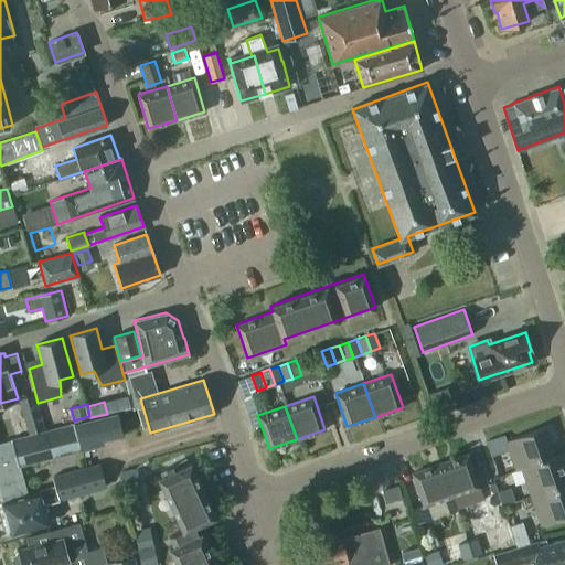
[(0,443),(0,491),(11,532),(46,522),(42,503),(106,486),(99,462),(53,476),(56,484),(38,490),(39,493),(28,496),(19,466),(104,444),(103,439),(123,434),(117,413),(35,433),(35,434),(24,436),(11,439),(11,440),(0,443)]
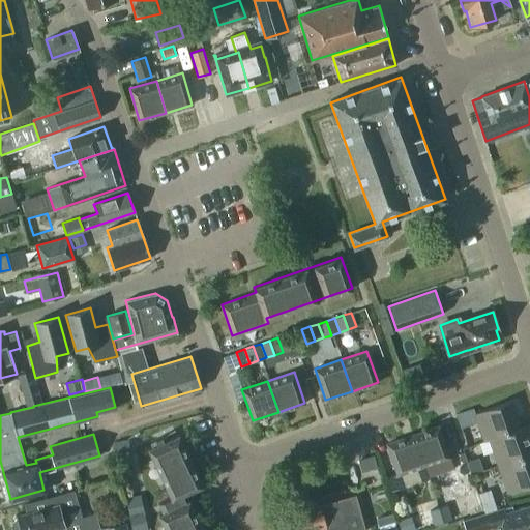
[(40,403),(36,387),(23,391),(27,407),(40,403)]
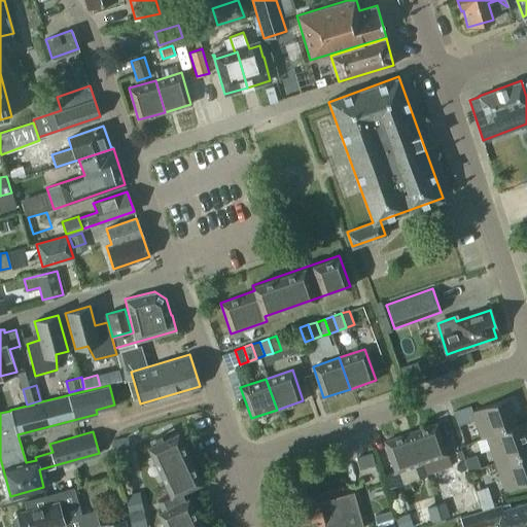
[(482,438),(486,436),(485,435),(518,424),(508,398),(471,411),(482,438)]
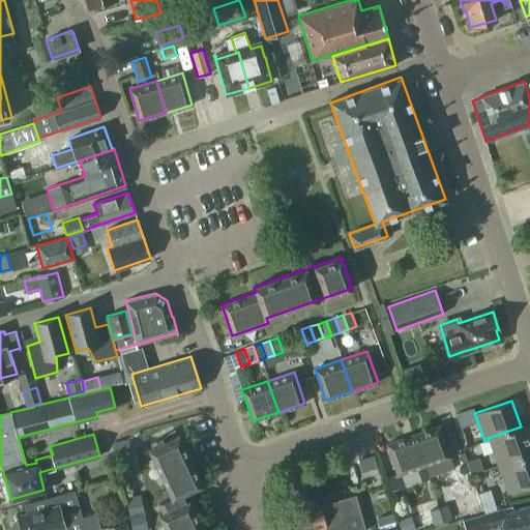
[(439,425),(412,435),(423,466),(449,457),(439,425)]
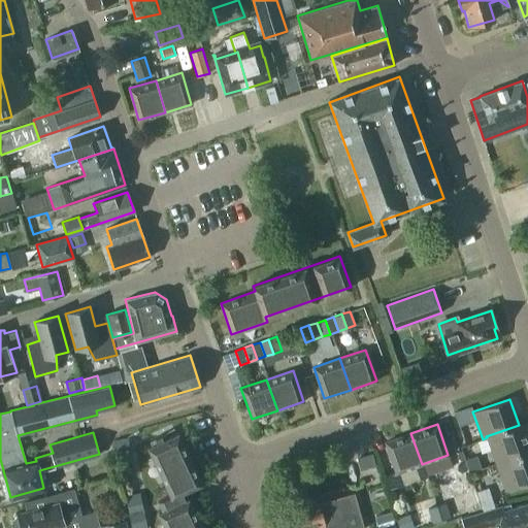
[(486,436),(487,437),(495,463),(527,452),(527,437),(523,424),(519,425),(486,436)]
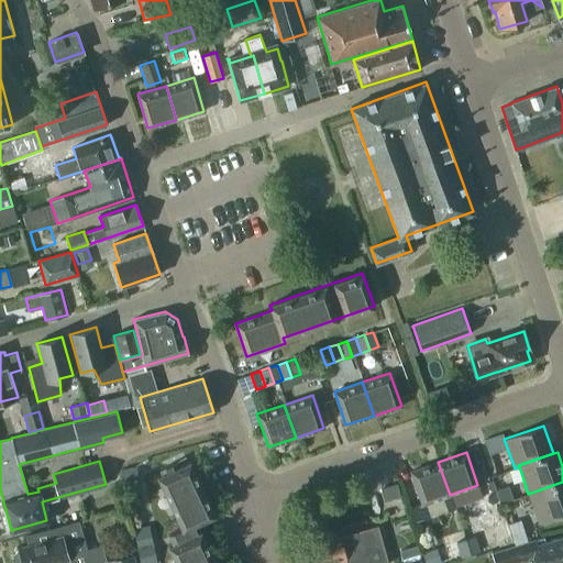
[(214,515),(189,461),(157,476),(181,528),(168,534),(173,544),(168,545),(176,562),(214,562),(200,531),(197,532),(194,525),(214,515)]
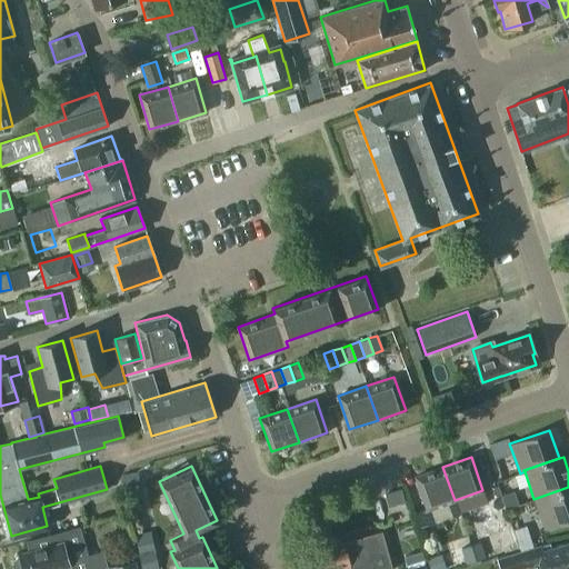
[(455,500),(442,467),(415,476),(427,510),(455,500)]
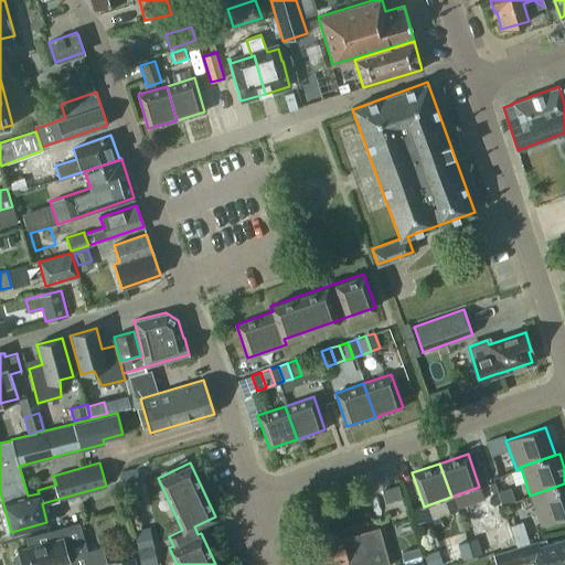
[(138,478),(137,468),(120,471),(123,481),(138,478)]
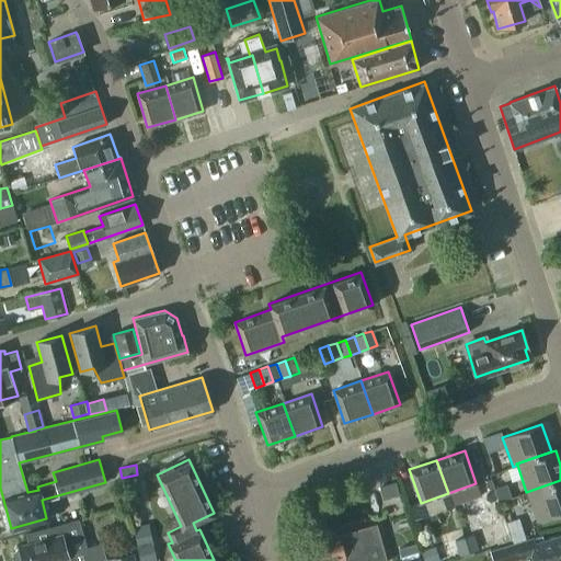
[(122,478),(124,487),(139,483),(137,474),(122,478)]
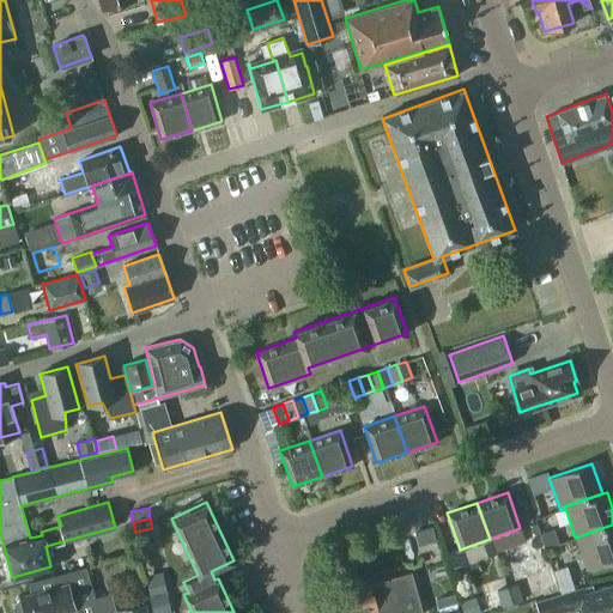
[(612,525),(575,538),(587,570),(612,560),(612,525)]
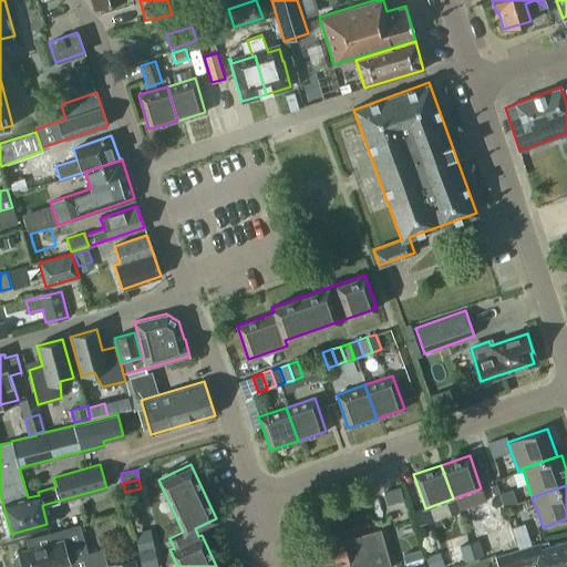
[(387,504),(403,500),(400,487),(383,492),(387,504)]
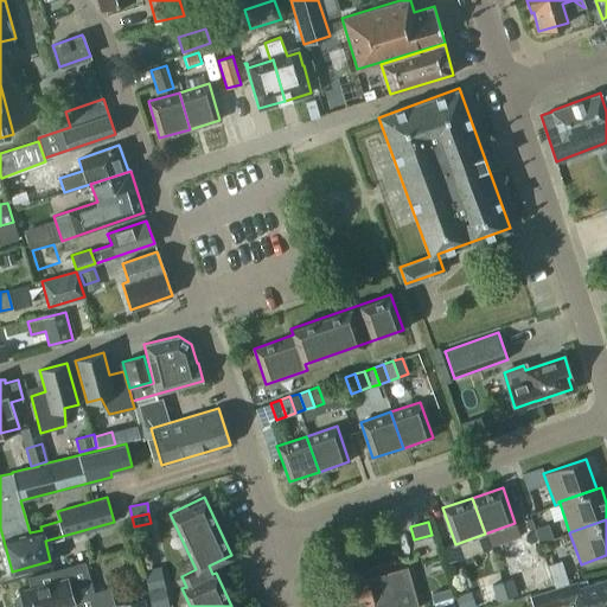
[(548,524),(535,529),(540,542),(554,537),(548,524)]
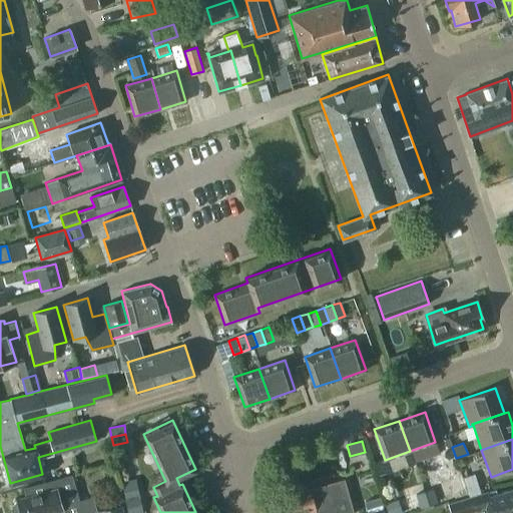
[(462,467),(448,472),(456,493),(470,488),(462,467)]
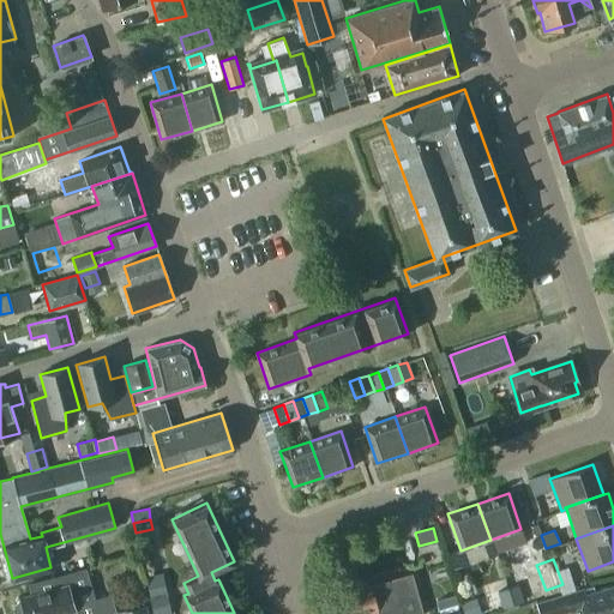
[(18,613),(19,613),(59,613),(73,611),(73,613),(103,613),(115,612),(110,594),(80,602),(72,571),(29,583),(31,594),(17,597),(18,601),(16,605),(18,613)]
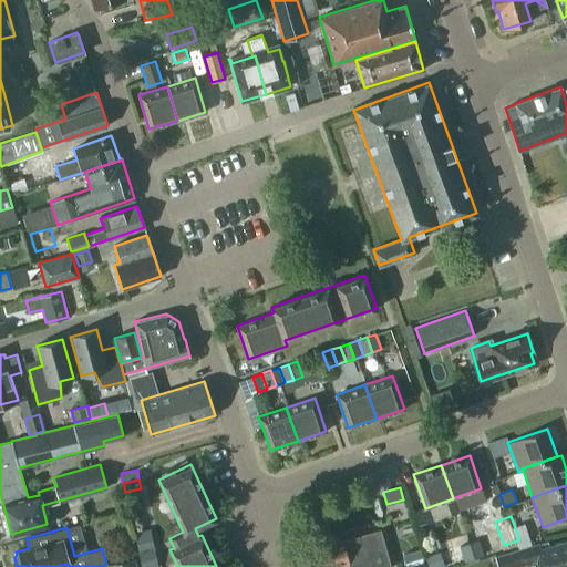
[(152,539),(150,529),(134,533),(136,543),(152,539)]
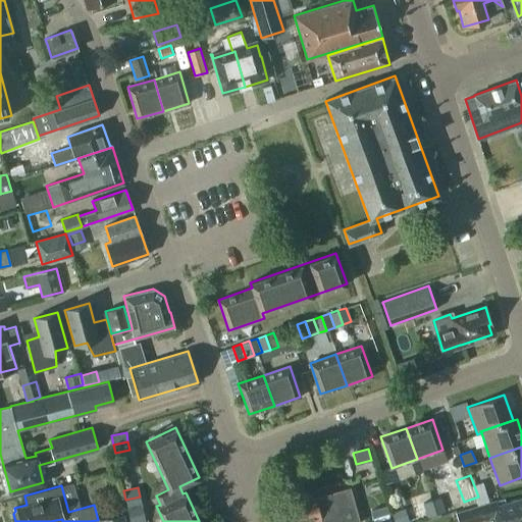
[(286,506),(291,521),(299,521),(319,517),(320,521),(359,521),(353,499),(346,501),(343,490),(347,489),(346,487),(314,497),(314,498),(286,506)]
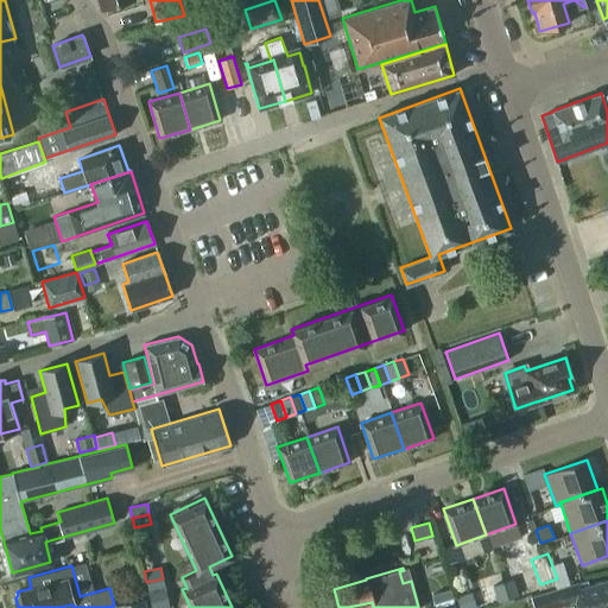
[(149,591),(165,588),(163,578),(146,582),(149,591)]
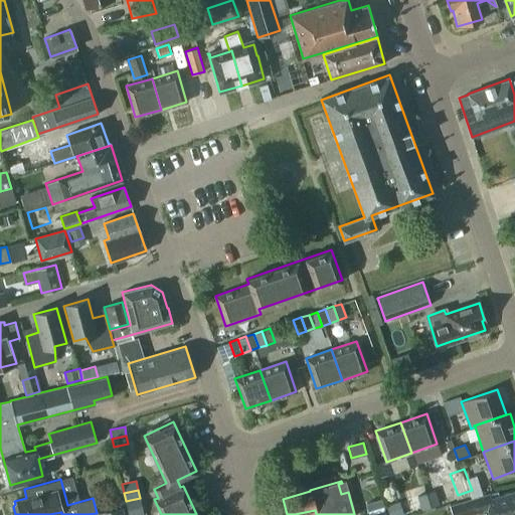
[(497,491),(469,500),(449,506),(451,514),(466,514),(489,508),(490,514),(514,514),(514,490),(499,496),(497,491)]
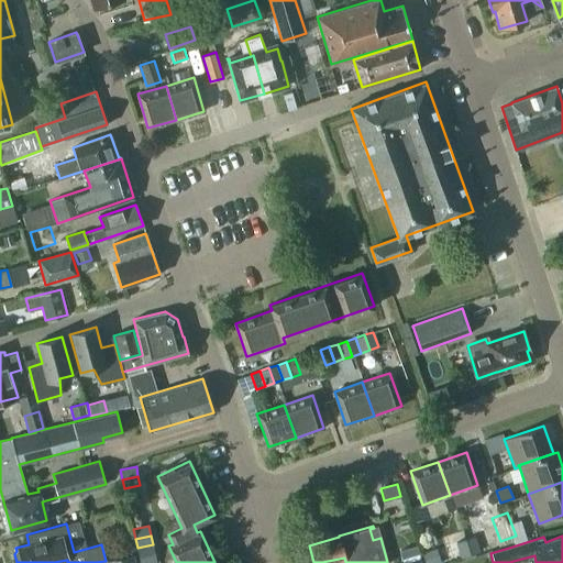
[(471,554),(479,551),(474,537),(465,540),(471,554)]
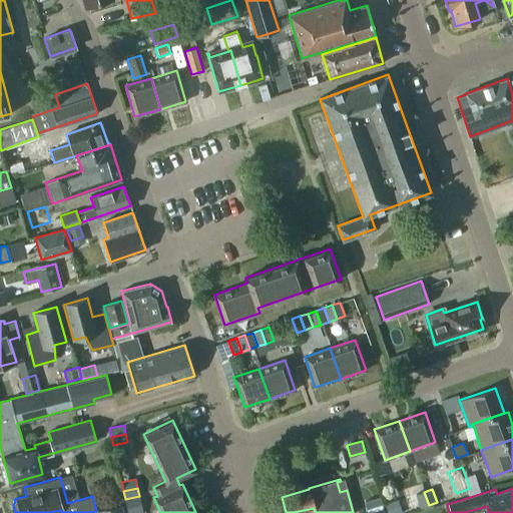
[(424,492),(416,494),(420,508),(429,505),(424,492)]
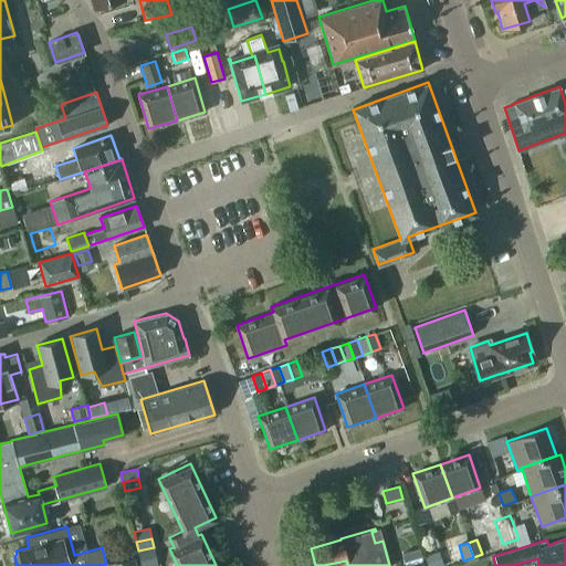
[(154,547),(138,551),(139,559),(156,556),(154,547)]
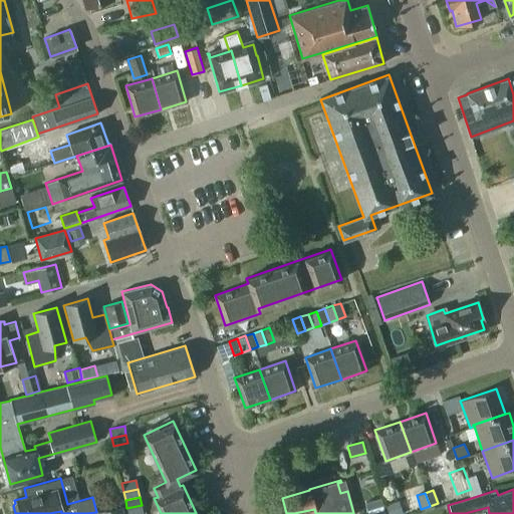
[(387,513),(386,498),(370,500),(371,513),(387,513)]
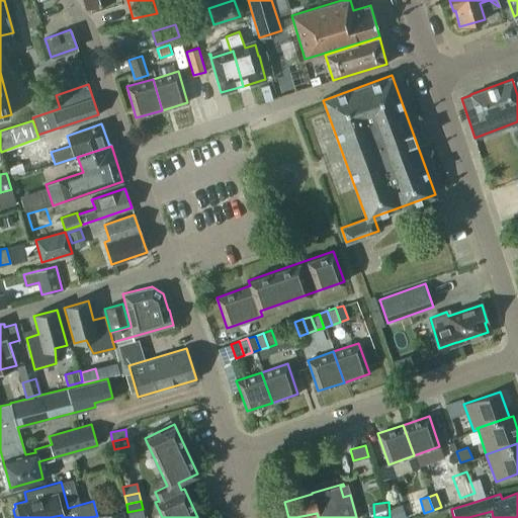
[(127,512),(128,517),(142,517),(144,517),(143,509),(127,512)]
